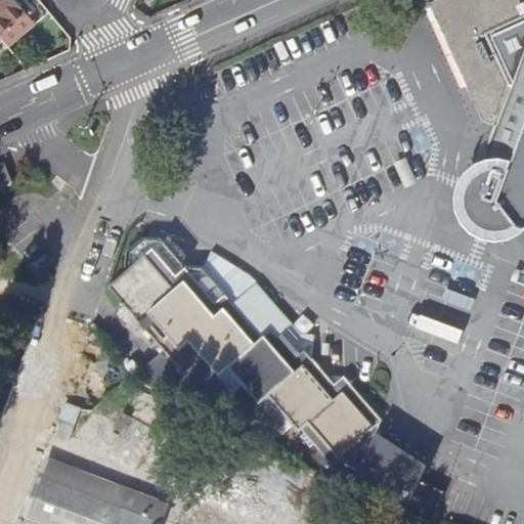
[(0,0),(0,34),(1,35),(29,12),(18,0),(0,0)]
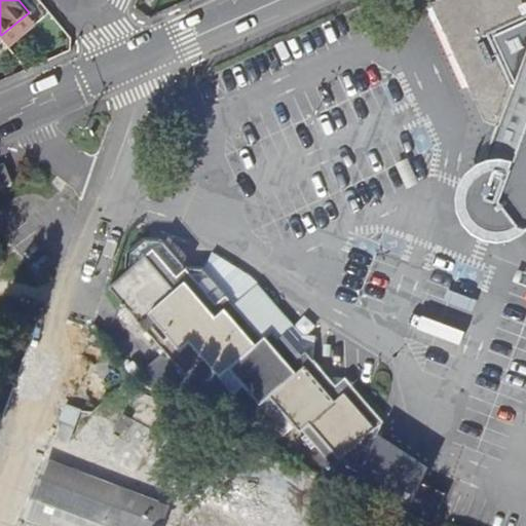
[(525,0),(436,0),(430,2),(485,121),(497,125),(482,171),(474,178),(465,198),(465,203),(466,209),(468,213),(471,218),(473,220),(475,223),(478,226),(498,233),(504,232),(511,231),(515,229),(519,227),(525,229),(525,0)]
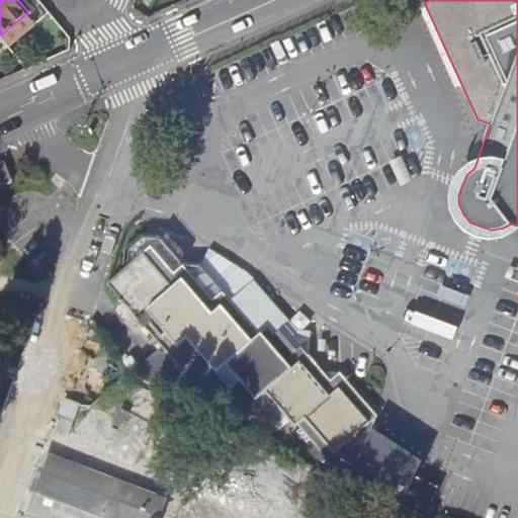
[(4,163),(0,164),(0,186),(1,186),(12,182),(4,163)]
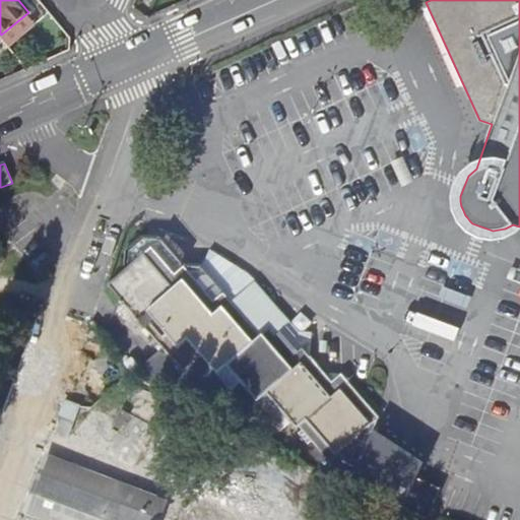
[(330,449),(334,454),(365,470),(384,420),(378,414),(361,393),(346,377),(327,374),(314,359),(314,341),(297,339),(287,329),(279,336),(272,329),(264,329),(256,329),(212,278),(204,268),(195,268),(186,268),(163,240),(144,239),(129,251),(129,269),(110,285),(184,373),(202,356),(219,377),(228,370),(256,402),(266,394),(297,430),(300,427),(323,454),(330,449)]
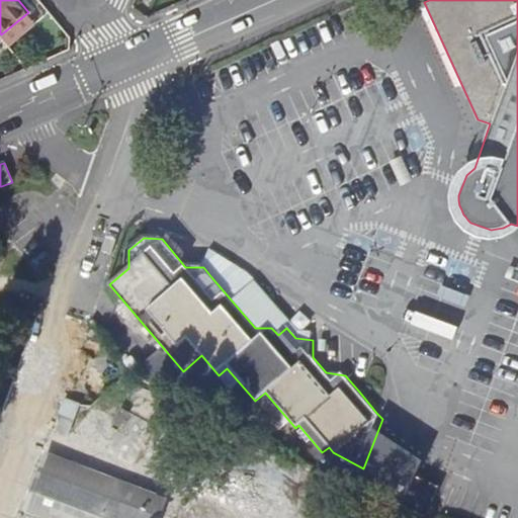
[(161,517),(170,492),(46,451),(25,514),(38,517),(161,517)]
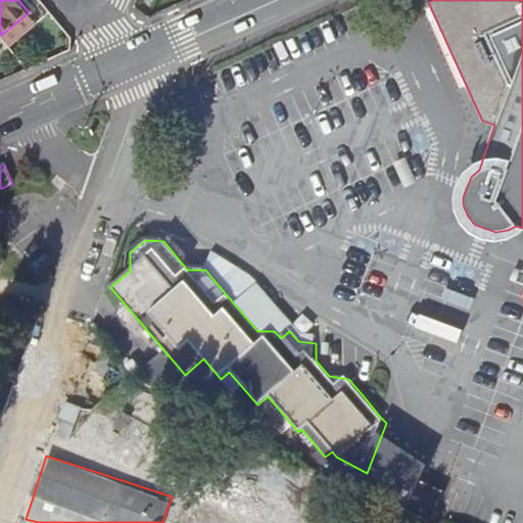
[(237,510),(247,472),(232,469),(227,489),(228,489),(223,506),(237,510)]
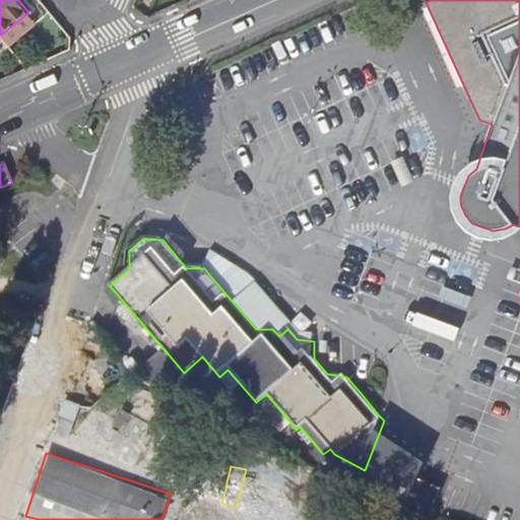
[(251,470),(234,509),(258,519),(313,519),(321,502),(251,470)]
